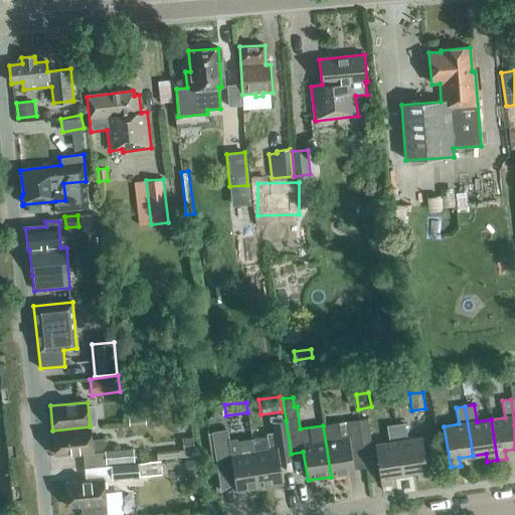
[(146,424),(145,413),(128,415),(129,426),(146,424)]
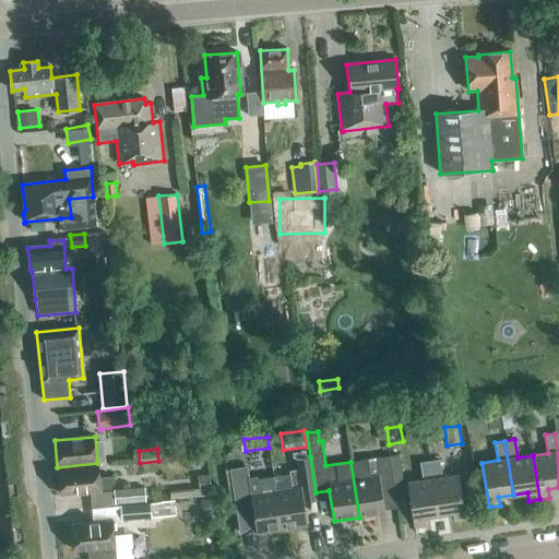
[(351,462),(359,518),(384,513),(380,483),(393,480),(389,455),(351,462)]
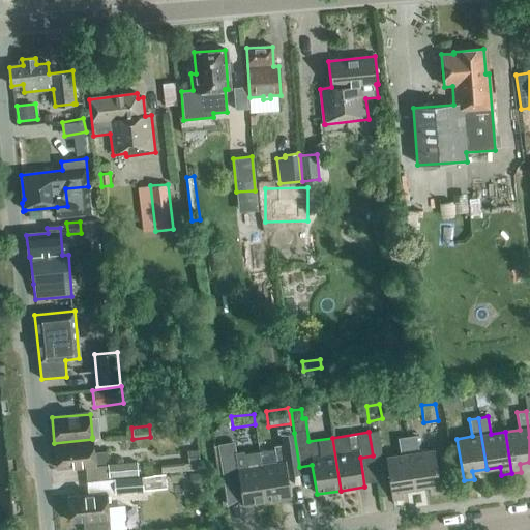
[(286,468),(299,467),(294,433),(281,435),(283,445),(273,446),(276,464),(261,466),(266,502),(291,498),(286,468)]
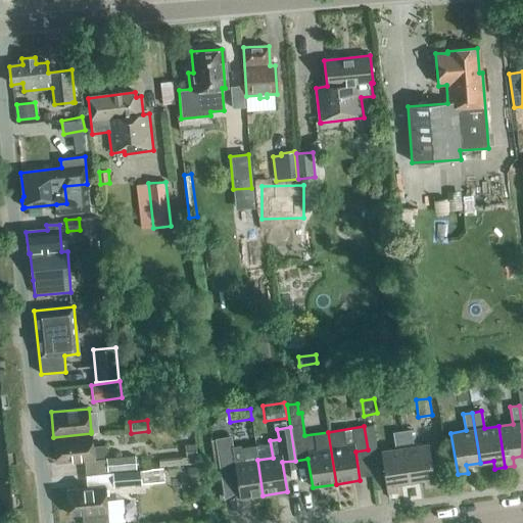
[(401,431),(410,481),(423,479),(424,487),(434,486),(428,444),(414,446),(411,430),(401,431)]
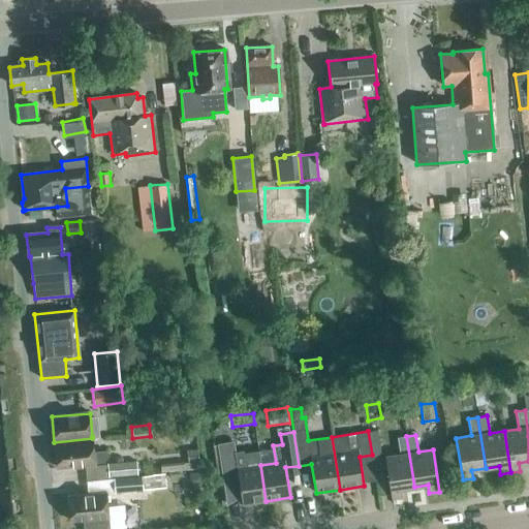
[(400,489),(414,487),(406,436),(397,438),(400,455),(384,457),(391,499),(401,497),(400,489)]
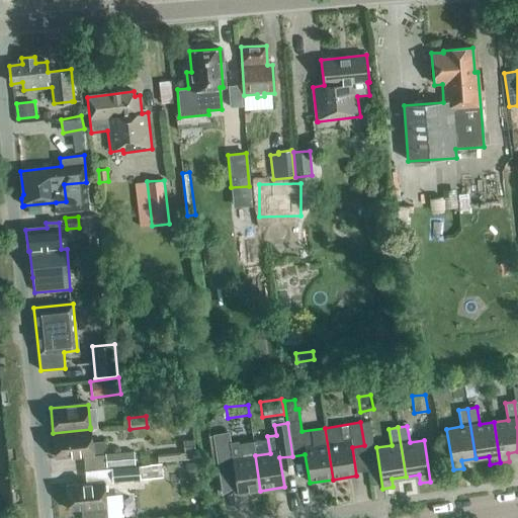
[(90,429),(53,433),(56,457),(93,453),(101,452),(104,448),(104,442),(92,443),(90,431),(90,429)]
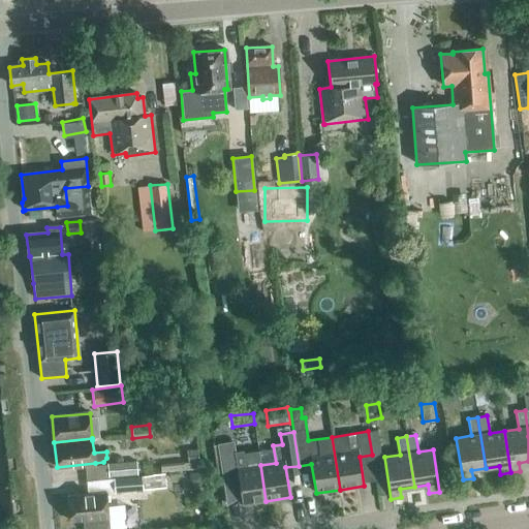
[(266,501),(260,465),(246,467),(243,450),(235,452),(232,442),(218,444),(224,485),(223,485),(226,504),(241,496),(242,504),(266,501)]
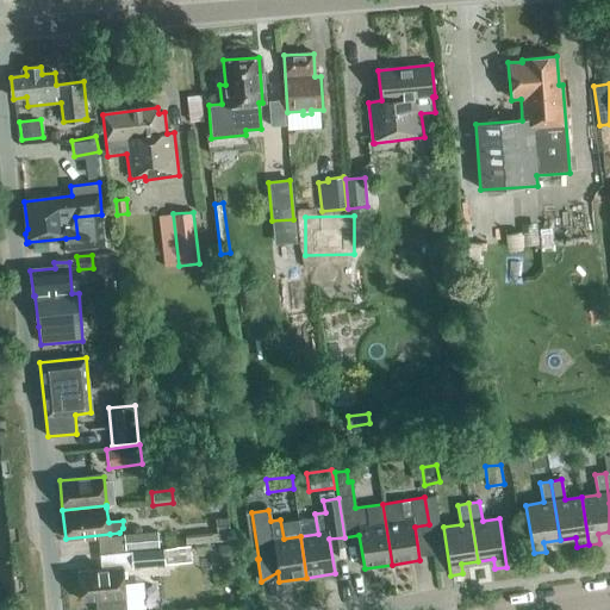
[(126,551),(160,547),(157,530),(124,534),(126,551)]
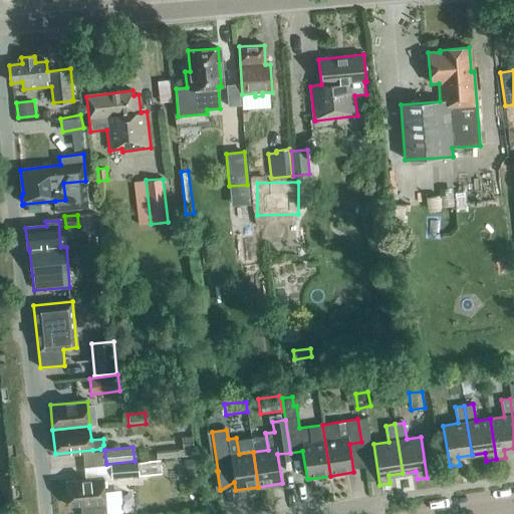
[(189,471),(198,470),(196,458),(184,460),(185,466),(189,471)]
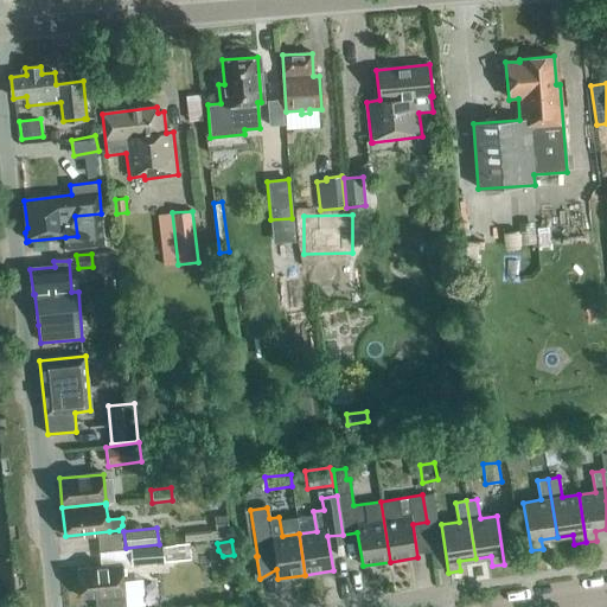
[(132,566),(164,562),(163,547),(131,550),(132,566)]
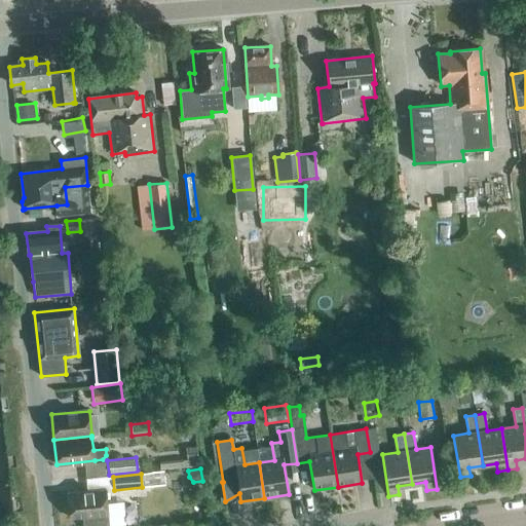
[(108,525),(108,515),(106,490),(67,493),(70,518),(82,517),(82,525),(108,525)]
